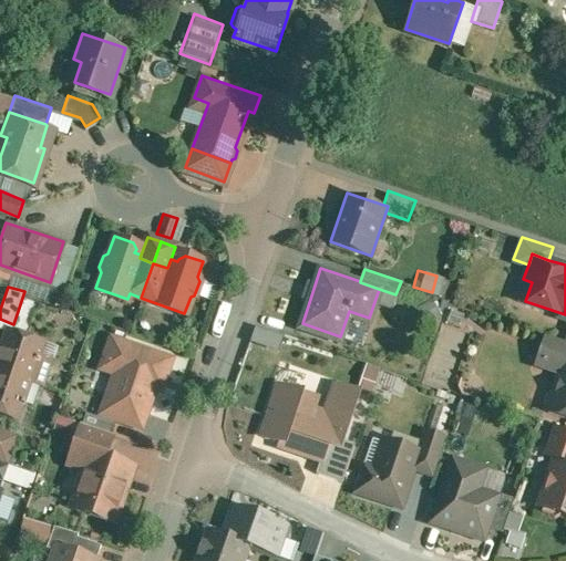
[(247,323),(242,339),(269,347),(274,333),(247,323)]
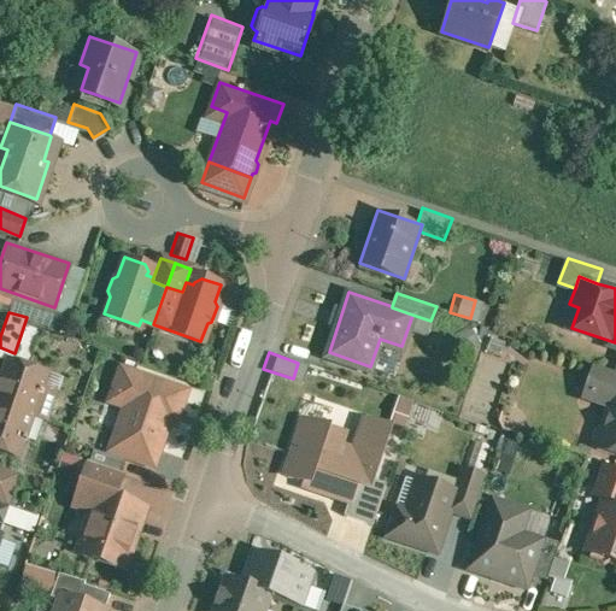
[(45,371),(7,359),(0,382),(1,383),(0,387),(0,401),(31,413),(47,419),(54,395),(41,391),(42,389),(40,388),(45,371)]
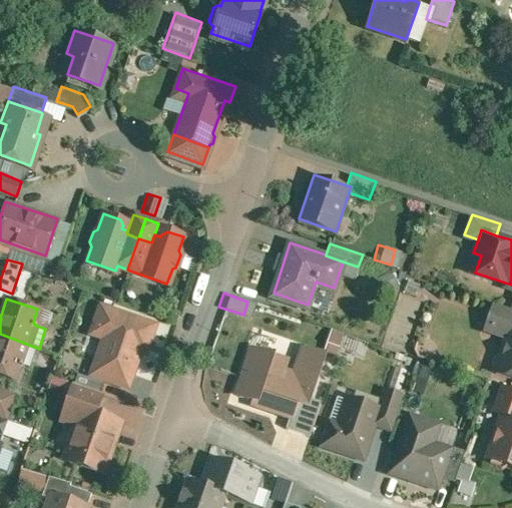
[(511,308),(493,302),(486,323),(508,331),(510,325),(511,325),(511,308)]
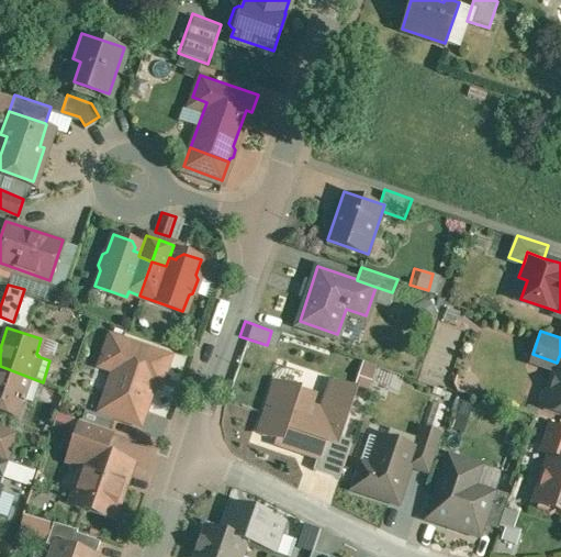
[(167,356),(109,336),(101,357),(116,363),(105,391),(144,405),(156,372),(160,374),(167,356)]
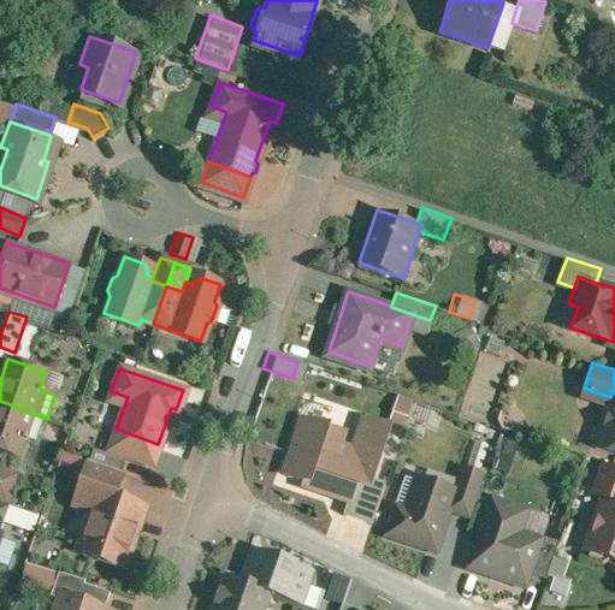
[(614,390),(613,390),(610,397),(601,425),(596,428),(592,436),(596,442),(595,445),(614,451),(614,390)]
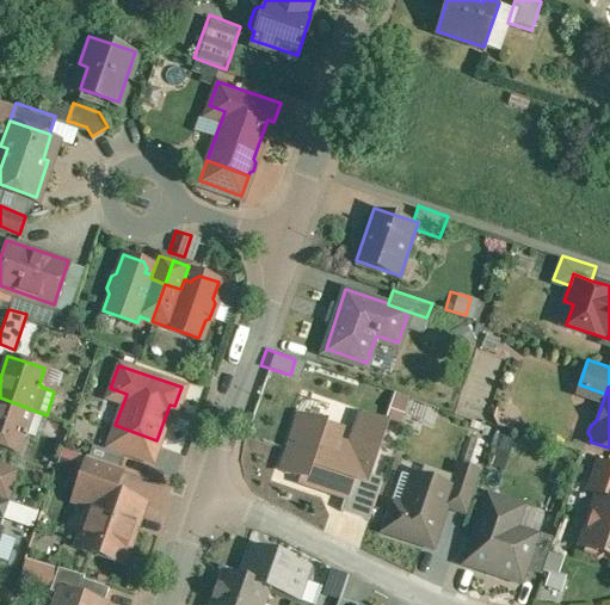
[(31,409),(0,397),(0,443),(17,450),(22,433),(24,434),(25,431),(23,431),(31,409)]
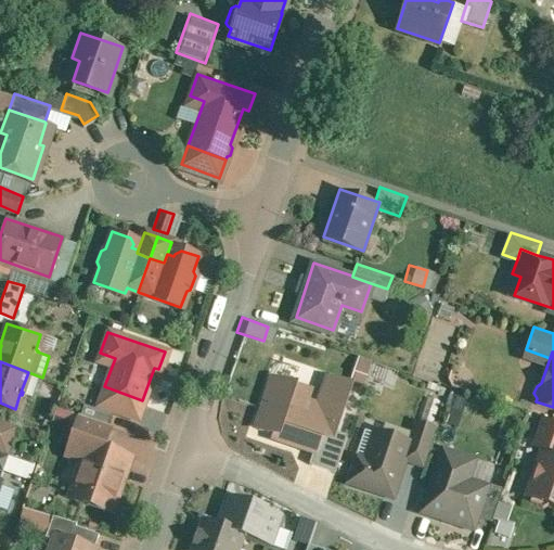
[(350,388),(324,380),(317,404),(308,400),(311,392),(267,378),(256,409),(259,410),(253,430),(283,439),(282,443),(314,453),(319,440),(332,444),(335,433),(350,388)]
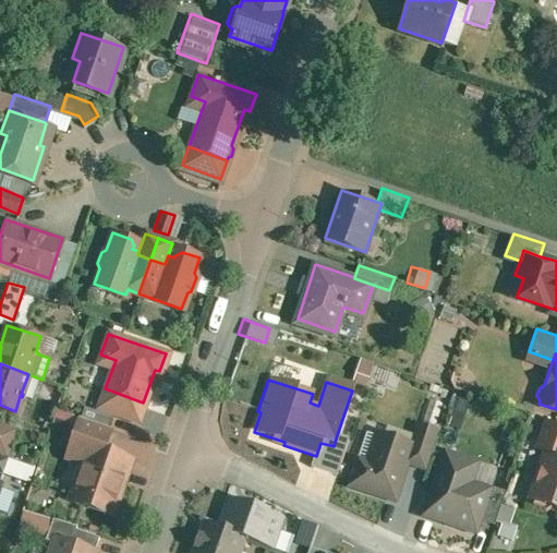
[(143,403),(105,388),(99,405),(137,419),(143,403)]
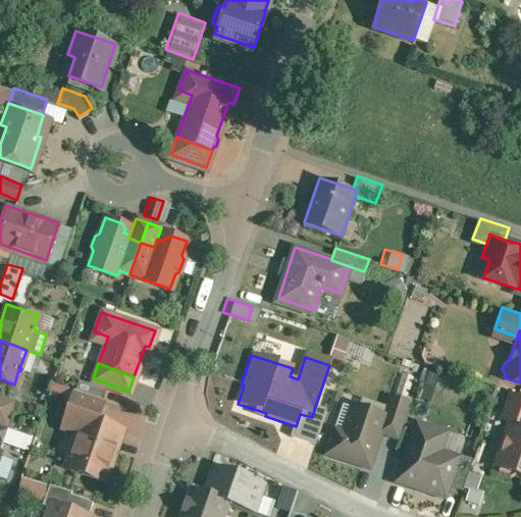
[(411,395),(425,398),(432,370),(417,366),(411,395)]
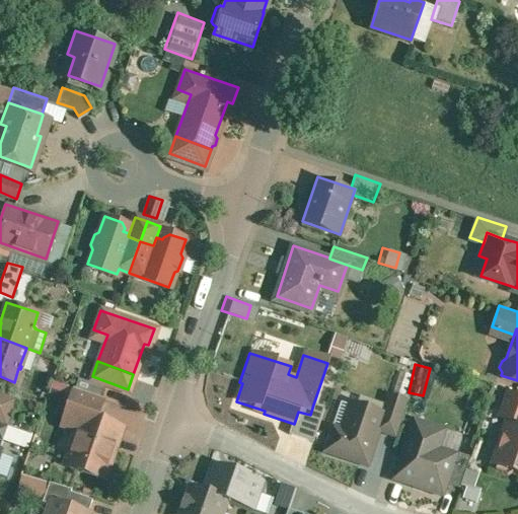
[(102,395),(74,385),(69,401),(97,412),(102,395)]
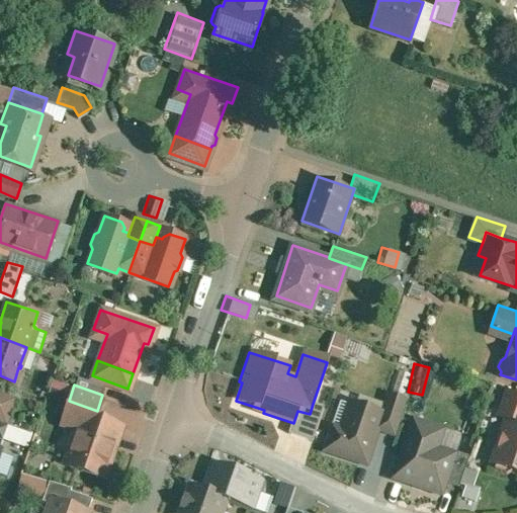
[(16,396),(0,389),(0,404),(11,409),(16,396)]
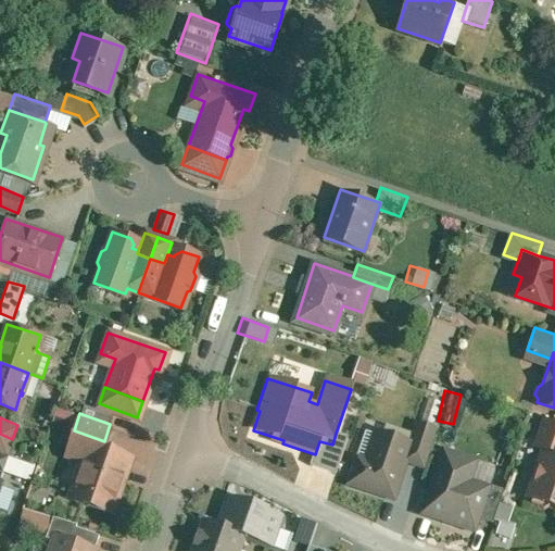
[(554,422),(543,418),(534,443),(549,448),(550,448),(554,449),(554,422)]
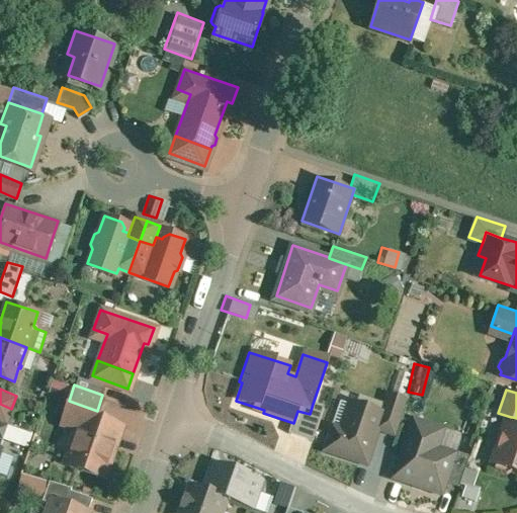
[(407,398),(389,392),(381,410),(383,410),(377,427),(395,432),(407,398)]
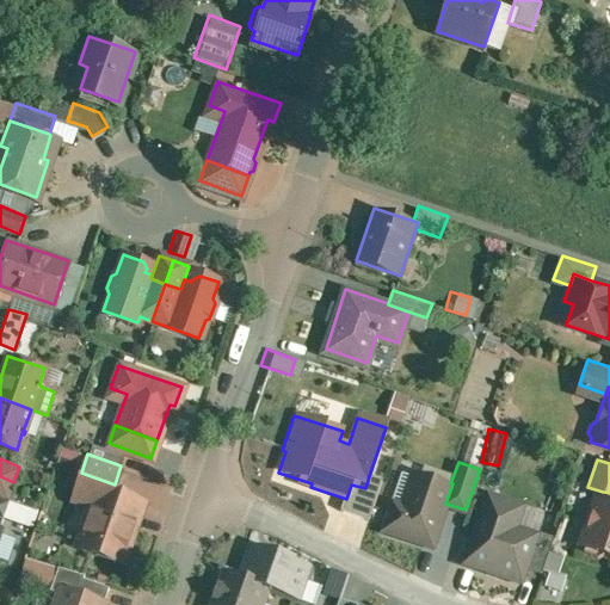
[(401,469),(390,499),(392,501),(393,500),(401,504),(412,474),(407,471),(407,470),(401,469)]
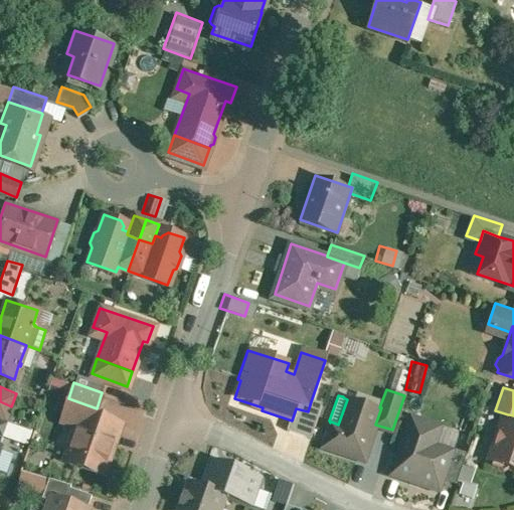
[(379,407),(348,396),(347,399),(338,425),(331,421),(330,422),(323,445),(364,459),(375,425),(381,407),(379,407)]
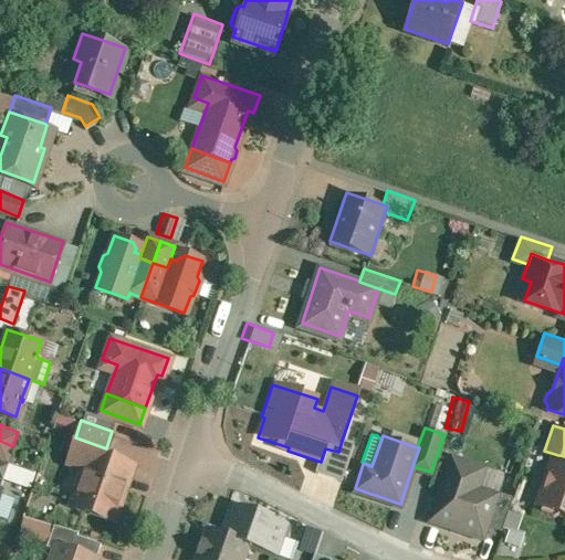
[(106,448),(75,437),(69,456),(89,464),(80,488),(73,493),(70,502),(74,508),(86,514),(94,510),(114,517),(132,465),(104,455),(106,448)]
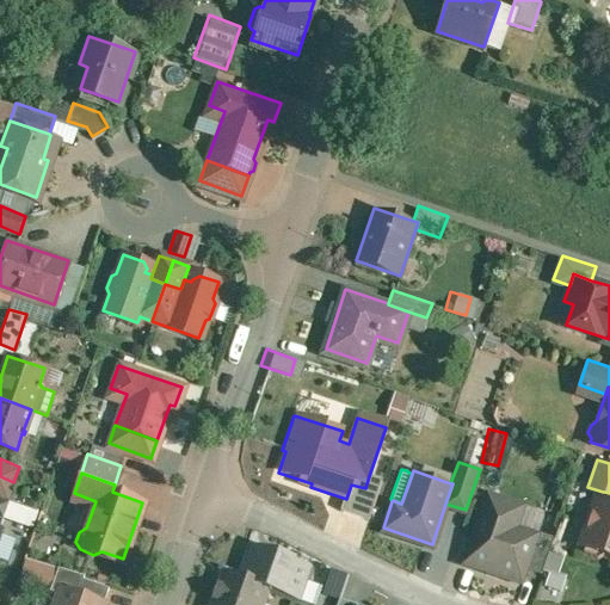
[(13,482),(0,476),(0,495),(8,499),(13,482)]
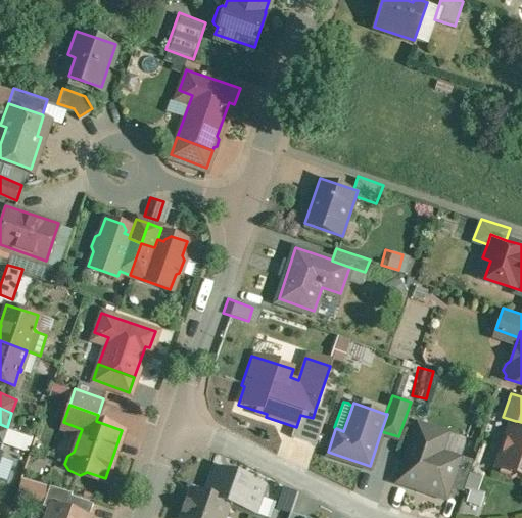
[(325,411),(316,408),(313,418),(300,415),(296,427),(292,438),(314,444),(325,411)]
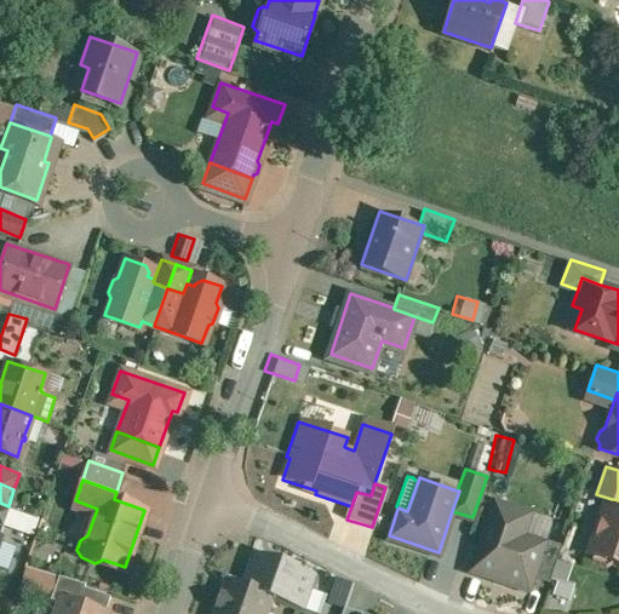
[(618,500),(613,499),(612,499),(607,514),(606,514),(601,516),(595,535),(597,539),(599,540),(592,558),(607,563),(613,561),(618,562),(618,500)]
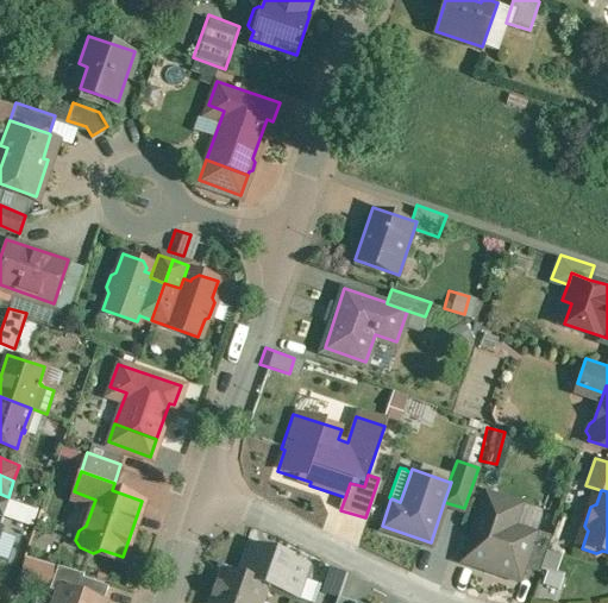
[(520,502),(486,491),(463,559),(518,577),(522,564),(539,570),(552,533),(537,528),(536,532),(513,523),(520,502)]
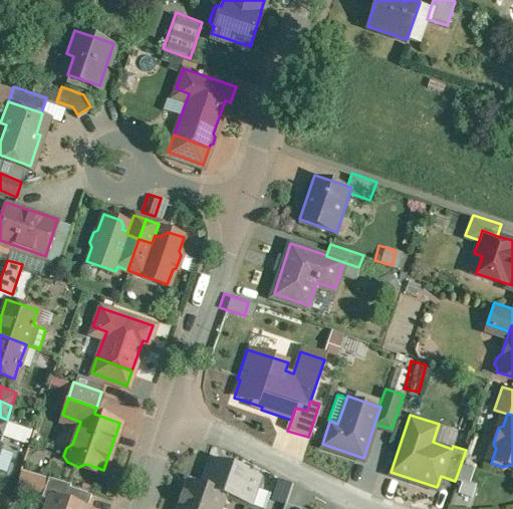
[(207,458),(198,484),(226,493),(225,497),(249,505),(258,478),(246,474),(247,471),(207,458)]
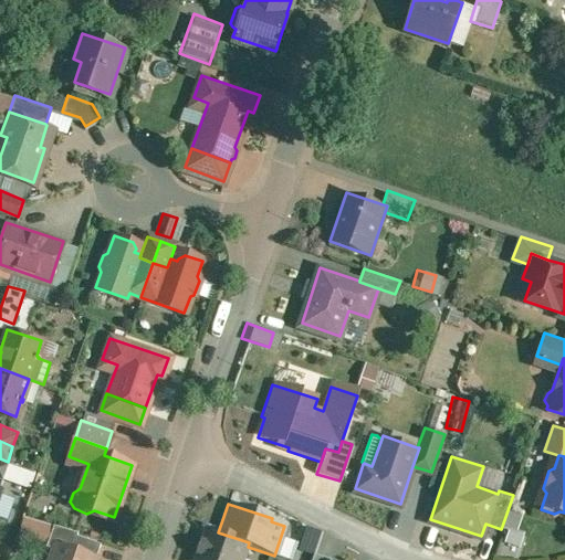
[(40,539),(45,521),(18,513),(12,530),(40,539)]
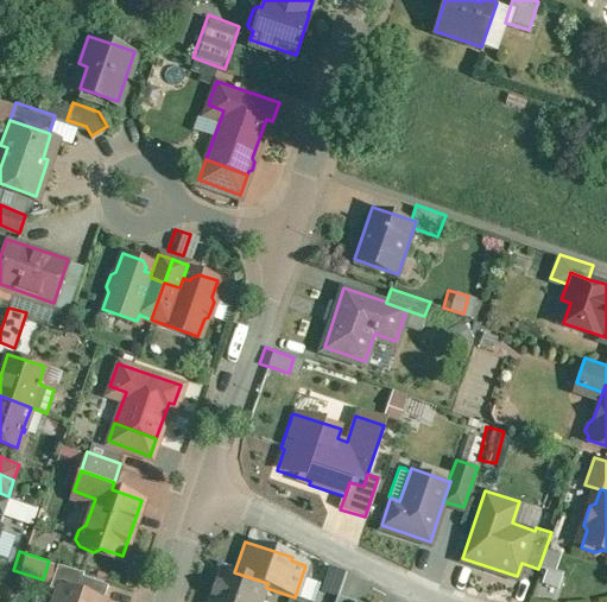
[(82,571),(54,563),(46,587),(55,589),(56,584),(97,599),(102,583),(81,576),(82,571)]
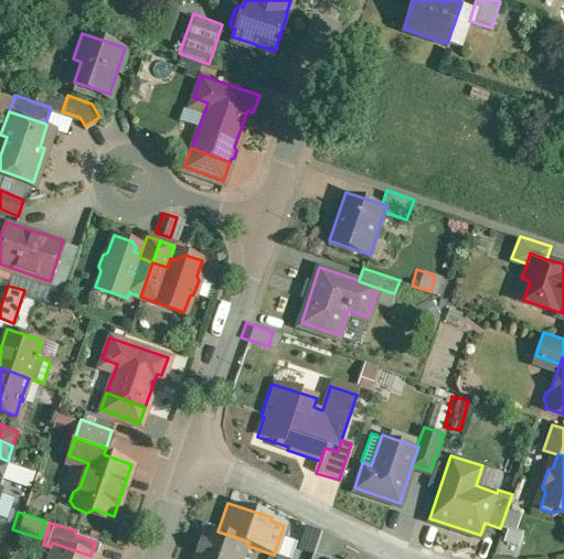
[(217,531),(209,527),(205,539),(201,538),(197,550),(201,551),(198,558),(242,558),(247,546),(248,541),(217,531)]
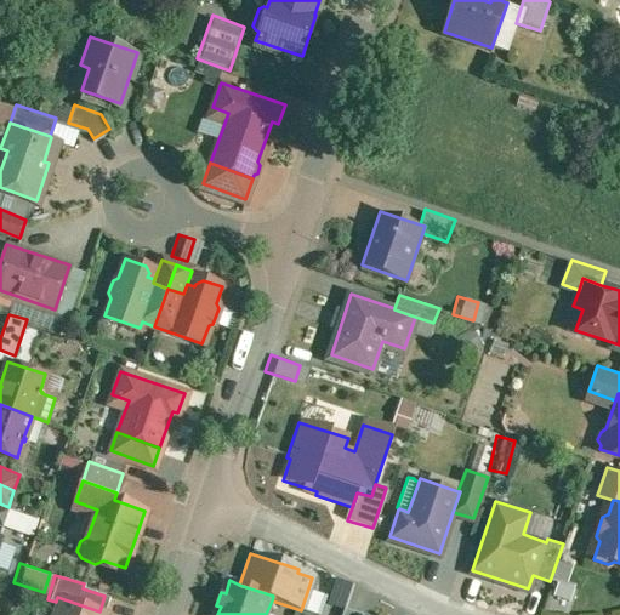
[(100,611),(57,597),(56,602),(51,614),(102,614),(103,613),(100,611)]
